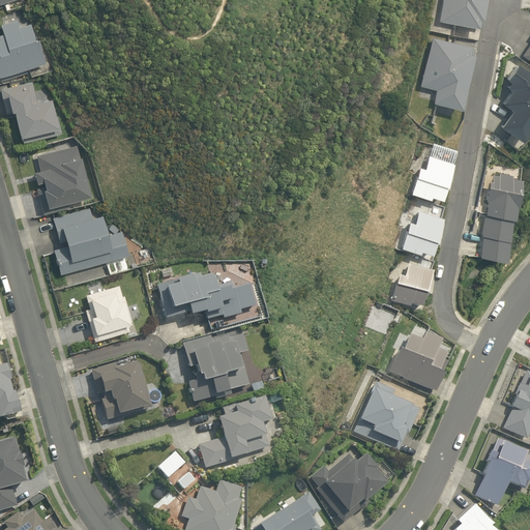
[(441,0),(437,22),(476,29),(476,27),(479,28),(483,0),(441,0)]
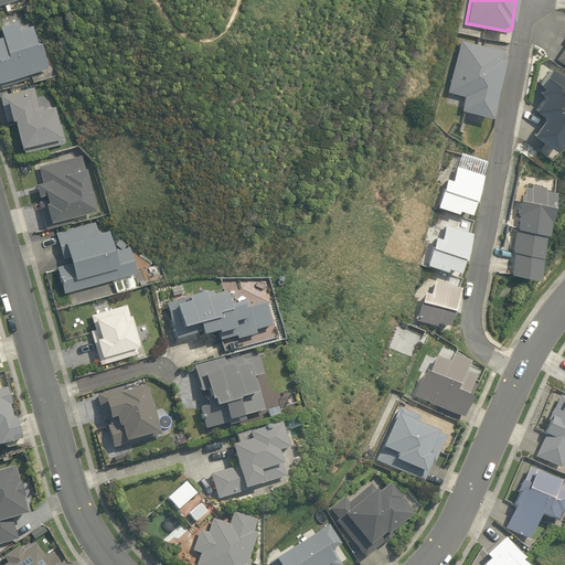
[(19,29),(17,21),(0,25),(0,30),(1,36),(0,36),(0,85),(30,77),(29,73),(48,68),(41,42),(36,43),(32,25),(19,29)]
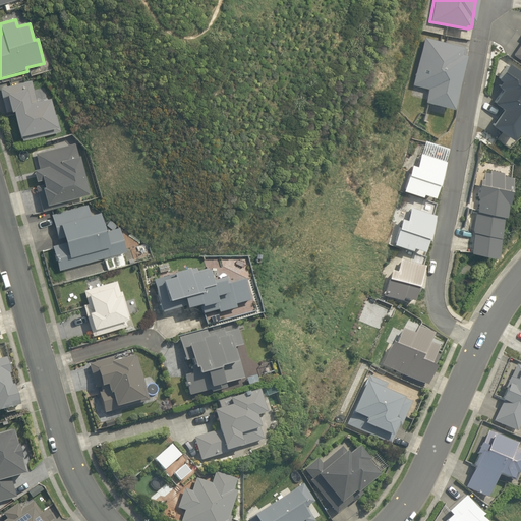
[(520,61),(520,36),(520,37),(520,41),(512,55),(520,61)]
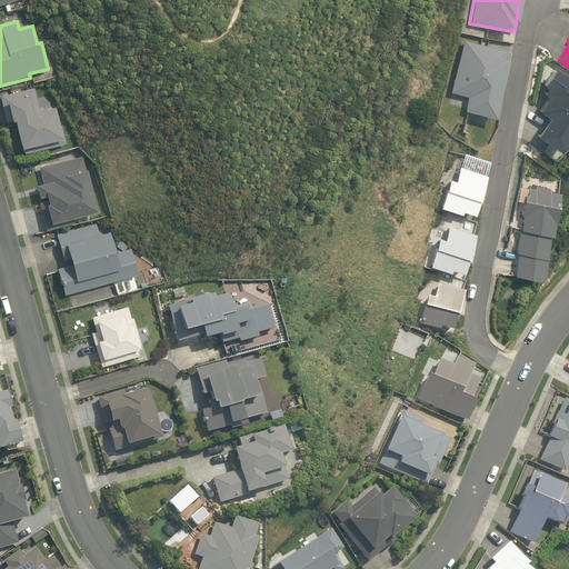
[(462,41),(449,92),(466,97),(462,111),(492,119),(507,60),(508,53),(503,52),(503,50),(462,41)]
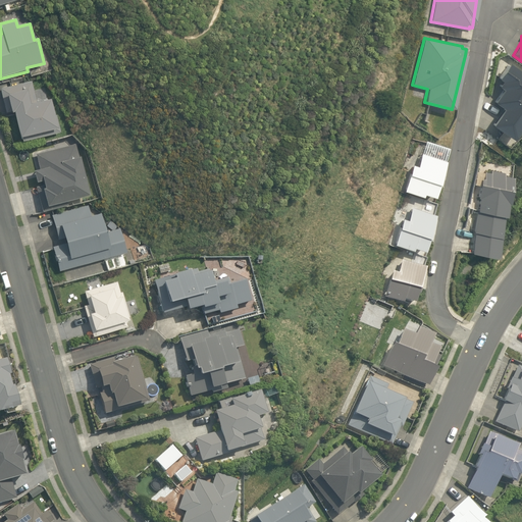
[(510,140),(521,122),(521,73),(508,63),(497,79),(500,82),(497,87),(501,90),(492,102),(502,109),(490,125),(510,140)]
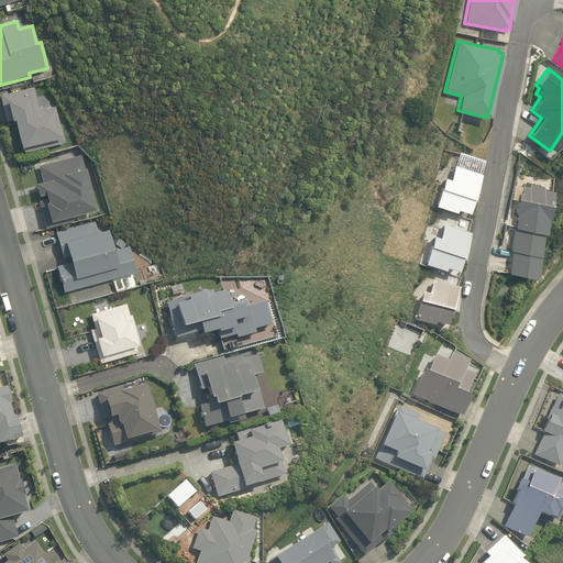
[(39,109),(33,87),(0,94),(0,95),(6,120),(14,119),(20,145),(22,145),(23,151),(64,142),(61,123),(57,124),(53,106),(39,109)]
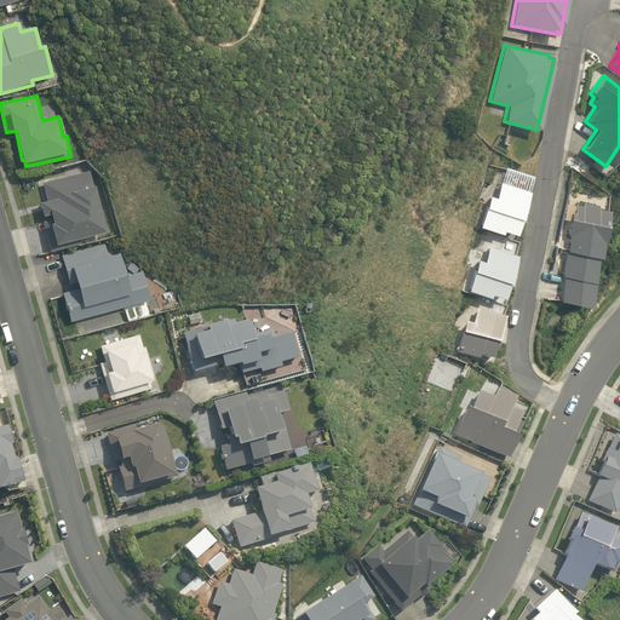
[(104,230),(90,171),(42,182),(46,199),(39,201),(42,214),(50,213),(51,218),(42,220),(50,250),(80,242),(79,236),(104,230)]
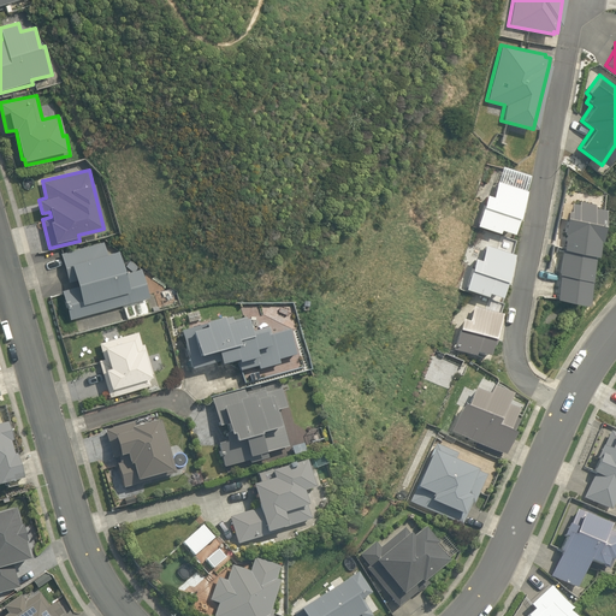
[(517,214),(525,190),(496,181),(491,196),(486,195),(475,225),(497,232),(498,229),(510,234),(515,220),(519,220),(520,214),(517,214)]
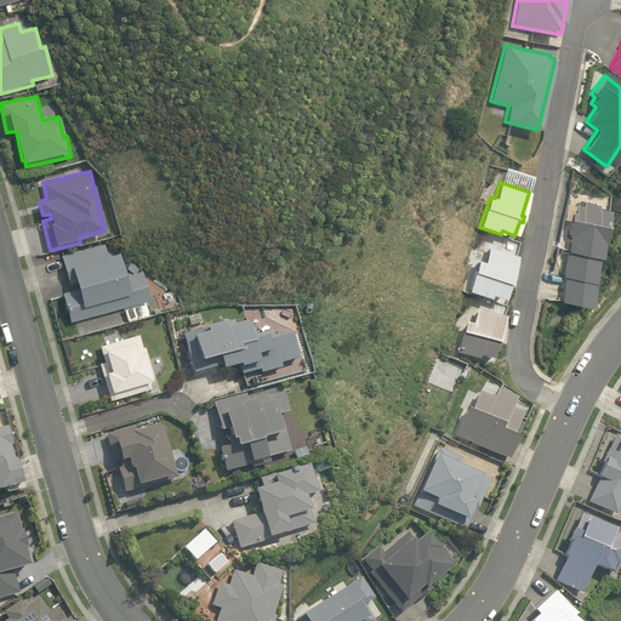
[(559,301),(587,307),(596,257),(598,257),(600,241),(602,241),(608,210),(598,209),(598,205),(584,203),(582,206),(575,205),(574,212),(573,212),(568,235),(569,235),(562,277),(564,277),(559,301)]
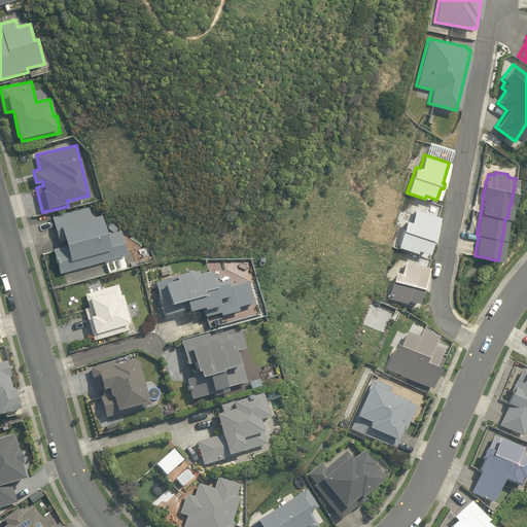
[(91,216),(88,207),(51,216),(58,241),(63,239),(65,245),(53,248),(59,273),(128,254),(120,230),(105,234),(100,214),(91,216)]
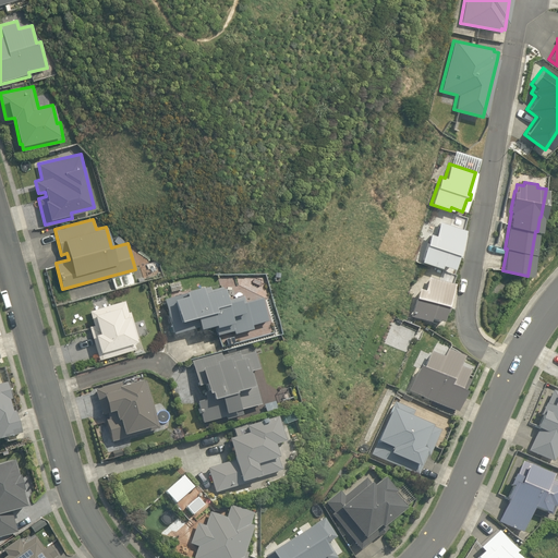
[(457,251),(464,230),(438,221),(434,235),(429,233),(420,262),(439,268),(440,265),(451,268),(456,256),(459,257),(461,252),(457,251)]
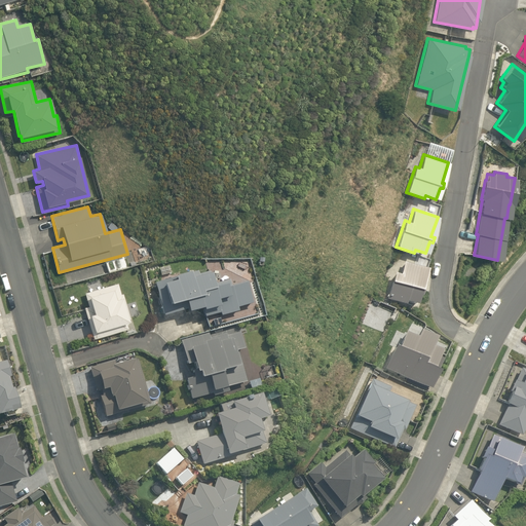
[(421,291),(427,270),(404,263),(400,276),(395,274),(386,300),(404,306),(405,303),(415,307),(419,296),(422,297),(424,292),(421,291)]
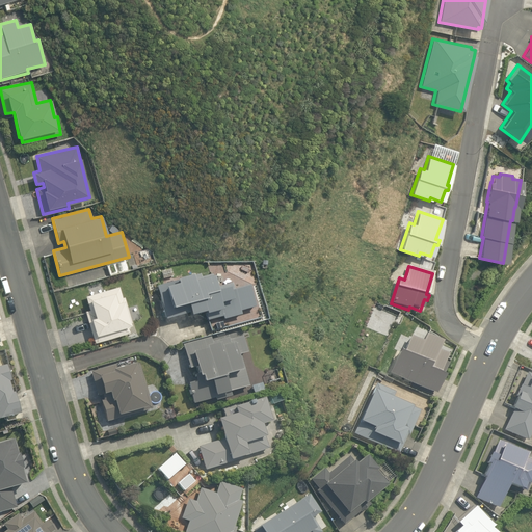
[(215,287),(212,275),(201,277),(200,275),(157,287),(165,320),(189,314),(190,317),(205,313),(207,321),(222,317),(223,320),(241,315),(240,312),(255,308),(249,286),(234,290),(232,283),(215,287)]
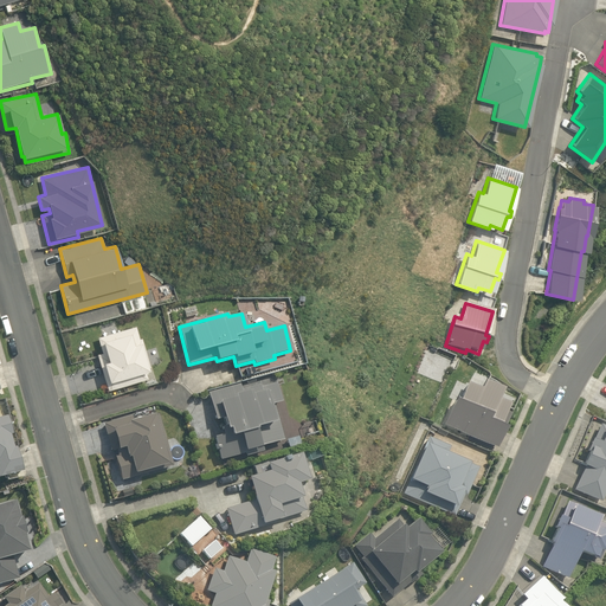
[(139,339),(135,326),(97,336),(102,353),(97,354),(107,389),(147,378),(144,369),(147,368),(147,367),(149,367),(141,337),(139,339)]
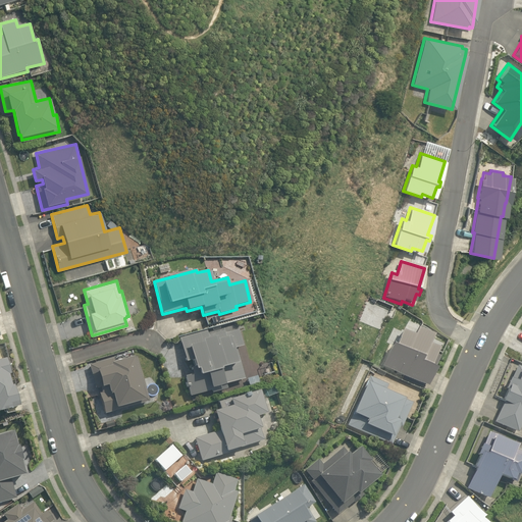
[(425,387),(439,357),(434,355),(436,349),(427,345),(431,335),(417,328),(414,335),(403,330),(395,346),(392,345),(381,366),(425,387)]
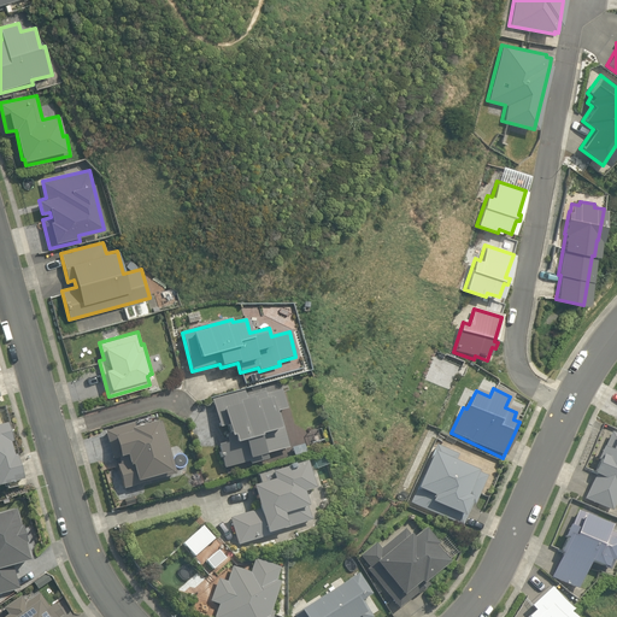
[(286,410),(280,391),(264,394),(263,392),(245,397),(244,392),(212,400),(219,428),(225,427),(228,434),(224,435),(227,442),(217,446),(223,469),(250,462),(250,464),(268,459),(265,454),(288,448),(278,412),(286,410)]
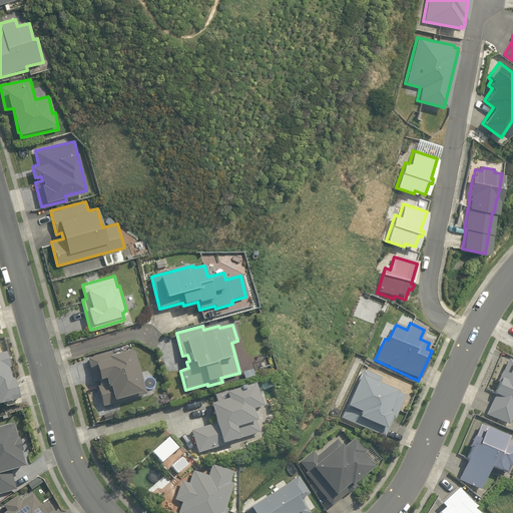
[(146,395),(133,350),(111,357),(110,353),(87,359),(93,382),(98,381),(99,386),(97,386),(102,407),(146,395)]
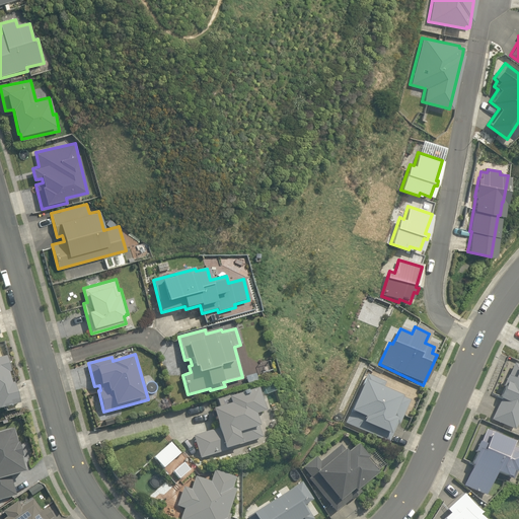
[(0,410),(19,403),(13,383),(11,383),(8,372),(10,372),(6,356),(0,357),(0,410)]
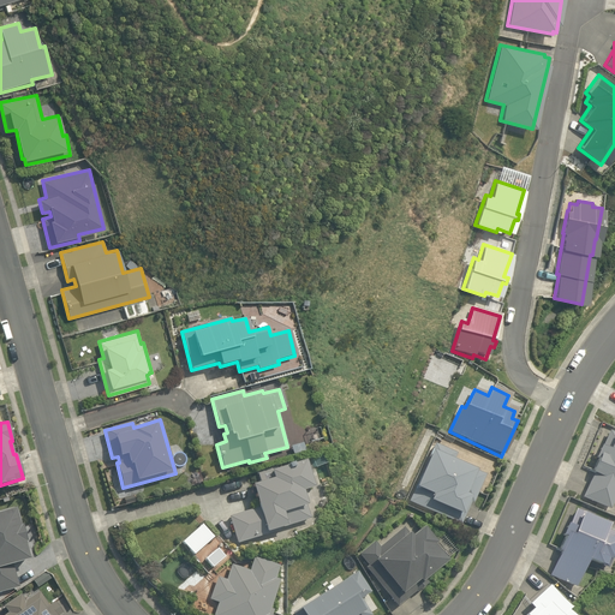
[(614,434),(609,431),(602,448),(599,447),(595,459),(597,460),(590,475),(592,475),(581,499),(609,511),(614,495),(614,434)]
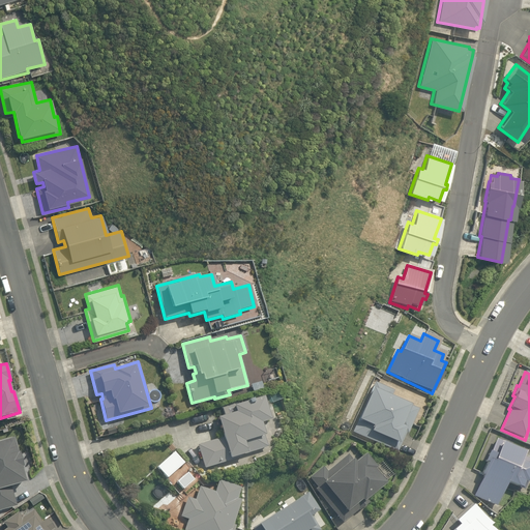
[(393,391),(374,383),(352,433),(395,453),(405,434),(407,435),(417,410),(390,398),(393,391)]
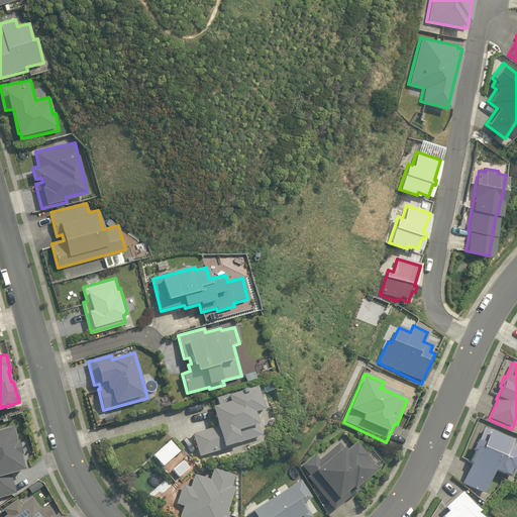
[(222,448),(260,436),(252,414),(263,411),(255,388),(244,392),(244,391),(240,392),(240,393),(232,395),(231,393),(215,398),(218,406),(210,409),(215,427),(192,434),(198,457),(223,449),(222,448)]
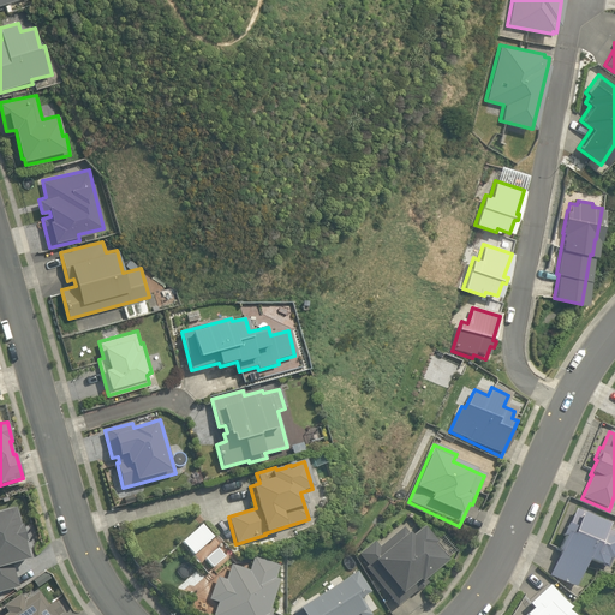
[(22,514),(30,512),(27,495),(18,497),(22,514)]
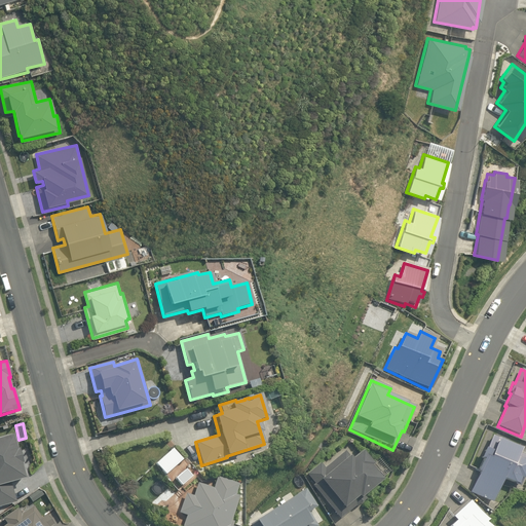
[(0,506),(15,502),(11,485),(28,481),(15,434),(0,438),(0,506)]
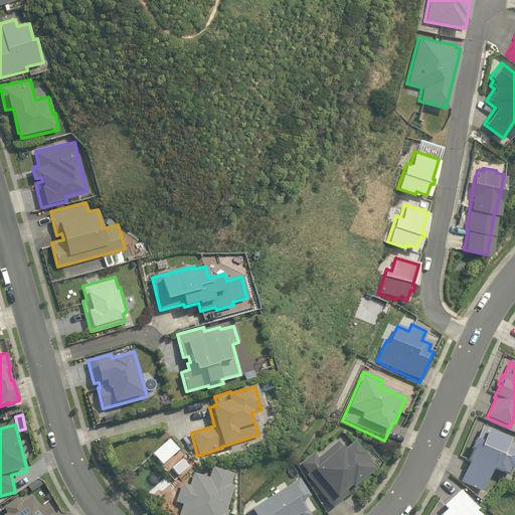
[(468,464),(460,483),(482,493),(491,470),(508,477),(514,459),(514,447),(507,444),(509,439),(482,426),(476,441),(474,440),(470,450),(472,451),(466,463),(468,464)]
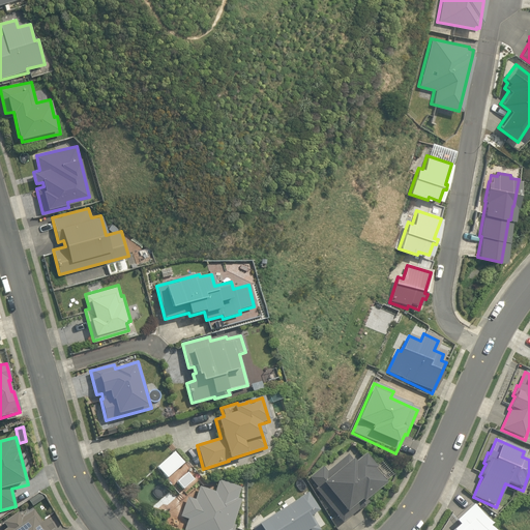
[(365,500),(384,486),(373,471),(375,469),(363,455),(354,464),(347,455),(326,472),(322,468),(308,478),(317,489),(314,490),(342,524),(357,510),(358,511),(369,503),(365,500)]
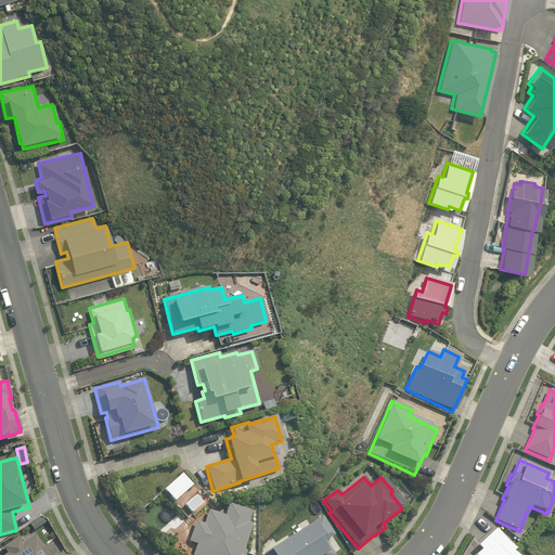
[(192,554),(244,554),(246,551),(242,550),(252,525),(247,523),(252,512),(229,503),(224,516),(208,511),(204,524),(195,521),(189,542),(196,544),(192,554)]
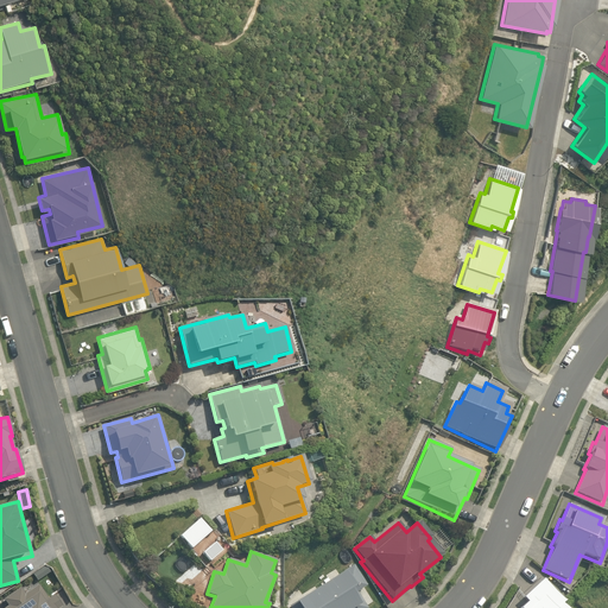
[(366,587),(353,567),(289,607),(366,607),(356,593),(366,587)]
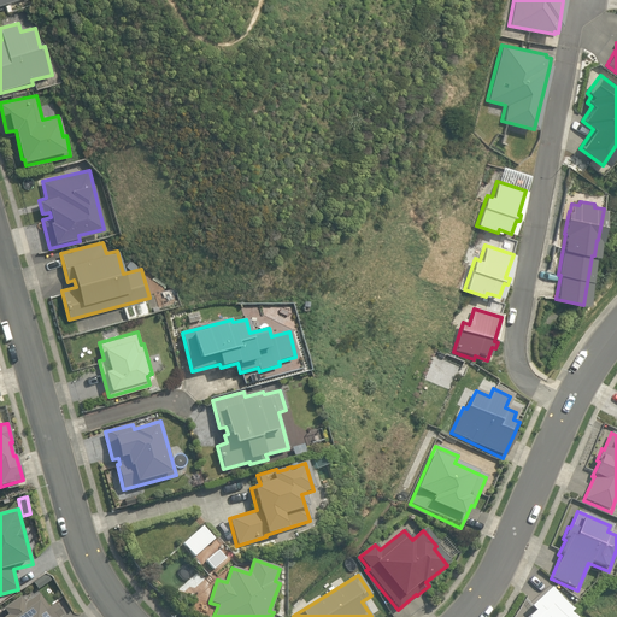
[(570,616),(568,613),(571,611),(551,588),(529,607),(533,611),(527,616),(570,616)]
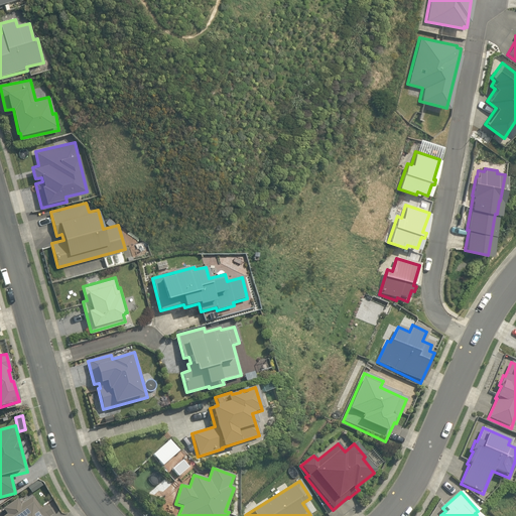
[(40,509),(32,496),(20,504),(17,499),(3,509),(6,514),(3,515),(49,515),(51,515),(44,506),(40,509)]
